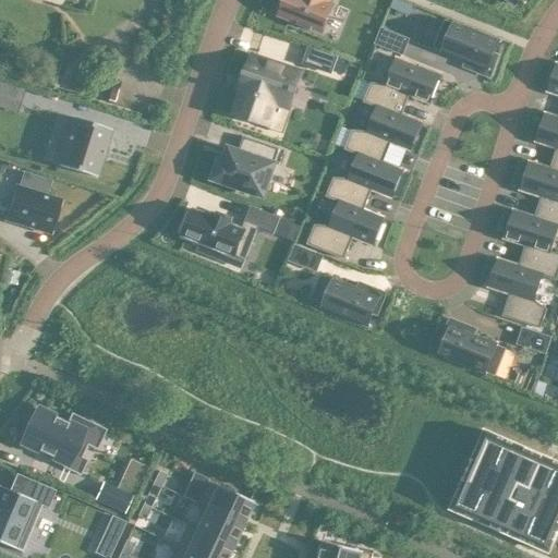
[(327,0),(278,0),(276,8),(280,9),(278,14),(320,31),(331,3),(327,1),(327,0)]
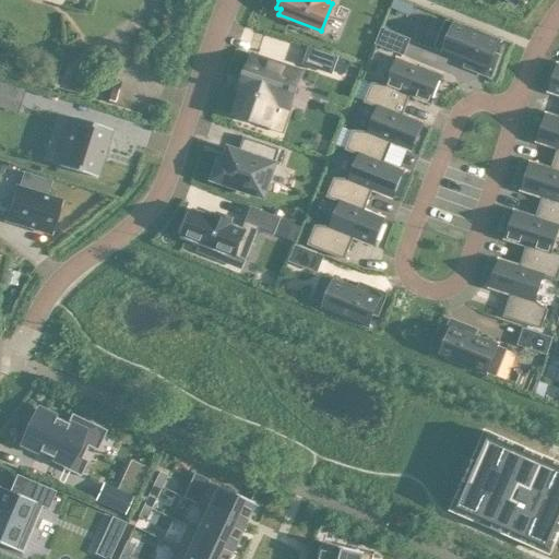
[(491,69),(498,54),(494,51),(498,39),(454,22),(453,23),(444,19),(435,45),(443,48),(443,49),(491,69)]
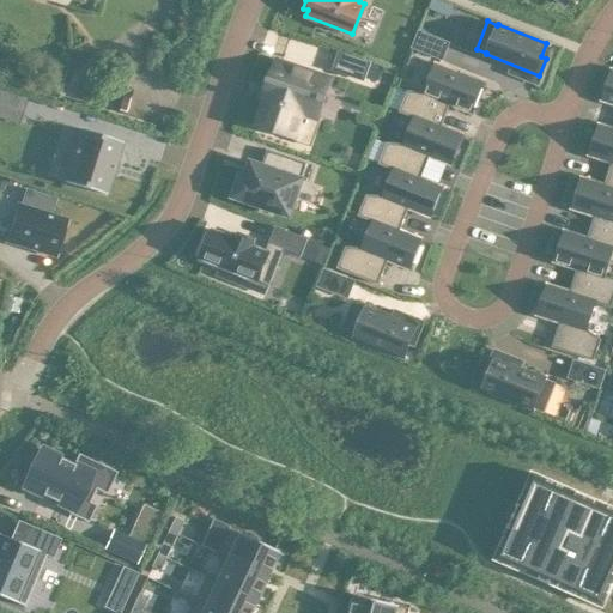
[(444,43),(416,31),(410,47),(438,58),(444,43)]
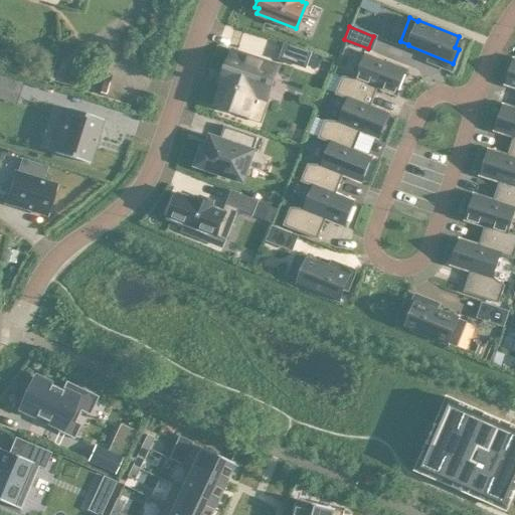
[(284,43),(279,56),(304,65),(309,51),(284,43)]
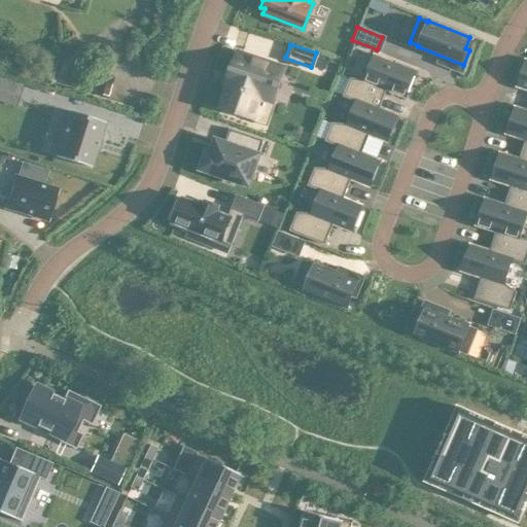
[(285,63),(239,46),(220,101),(254,112),(261,93),(273,97),(278,81),(279,81),(280,78),(279,77),(285,63)]
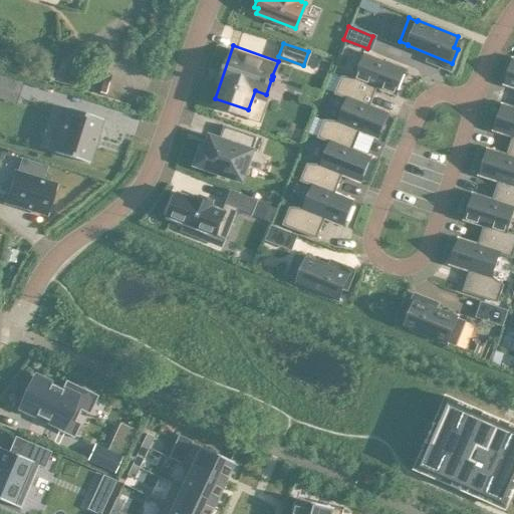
[(405,68),(364,52),(355,75),(341,72),(333,92),(346,97),(346,95),(368,104),(376,85),(395,93),(405,68)]
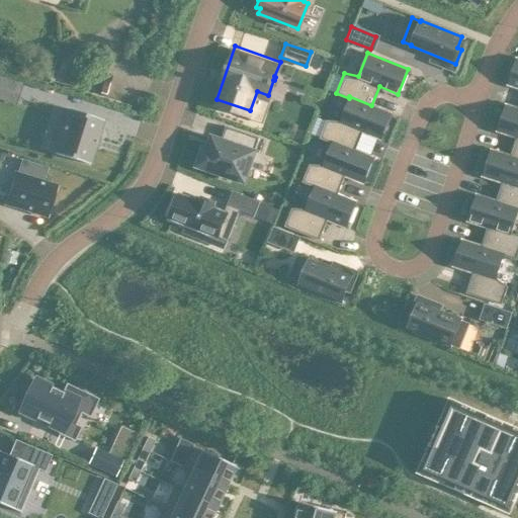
[(517,58),(516,57),(507,83),(517,86),(517,58)]
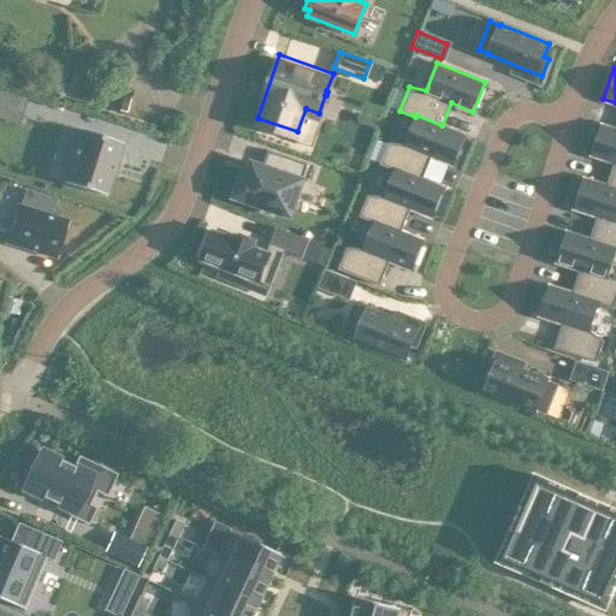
[(442,125),(415,114),(415,117),(404,142),(389,140),(379,163),(394,169),(395,167),(421,177),(430,155),(452,164),(465,134),(442,125)]
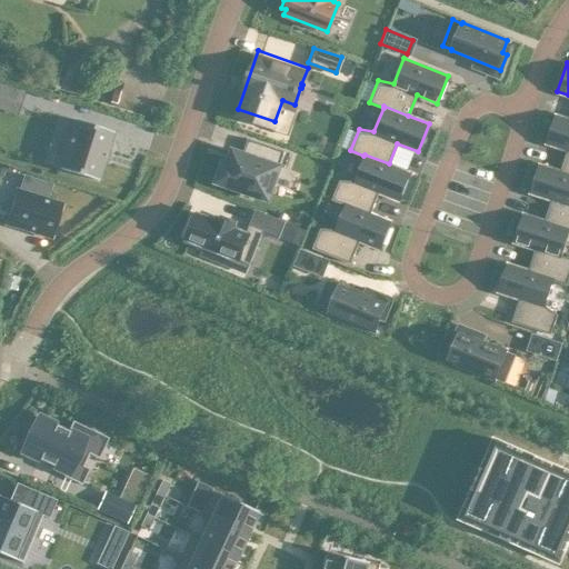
[(568,118),(555,113),(546,142),(567,149),(560,170),(568,172),(568,118)]
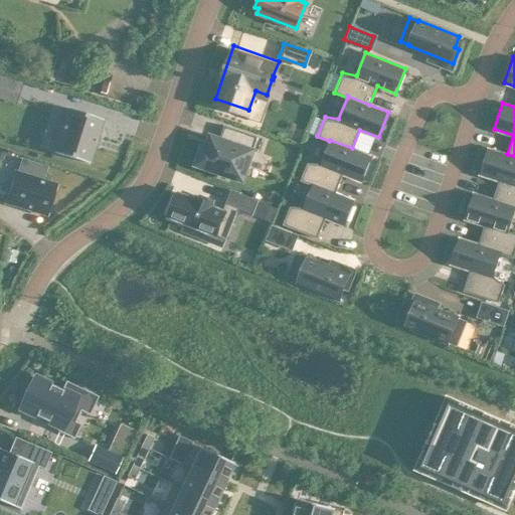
[(101,118),(66,107),(52,151),(87,162),(101,118)]
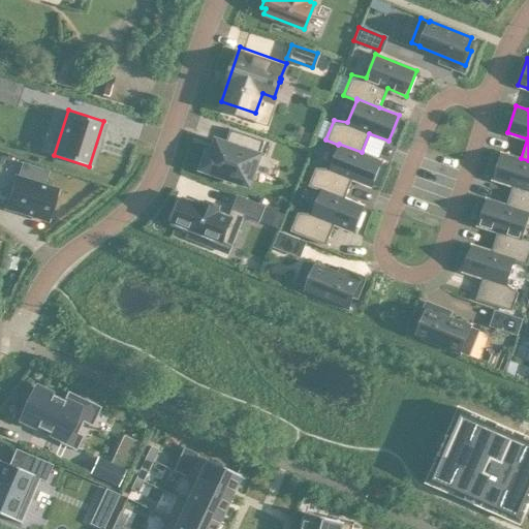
[(263,139),(237,130),(232,144),(215,138),(212,148),(208,146),(200,168),(249,185),(263,139)]
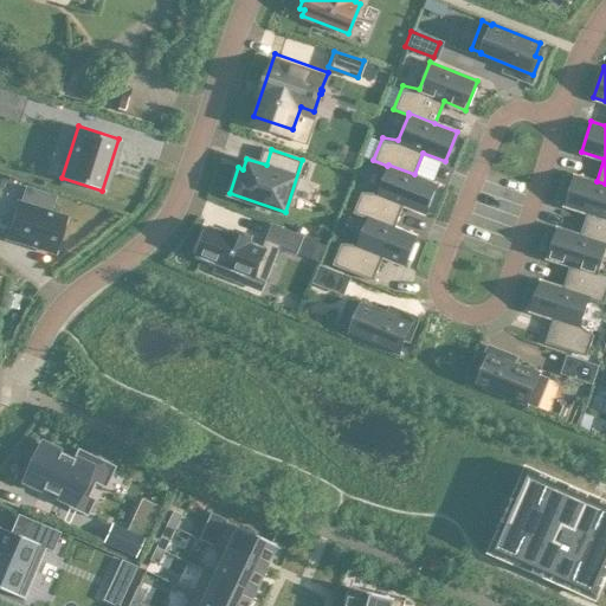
[(414,174),(388,165),(387,166),(378,192),(362,188),(353,212),(367,218),(368,216),(394,226),(403,204),(425,213),(436,184),(414,174)]
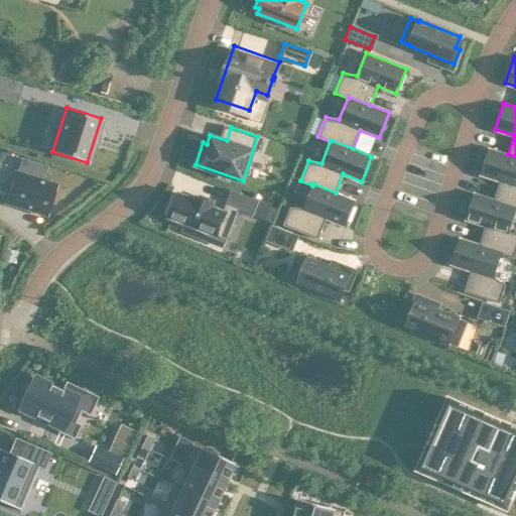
[(515,156),(508,154),(489,148),(480,173),(499,179),(493,199),(515,207),(515,209),(515,208),(515,156)]
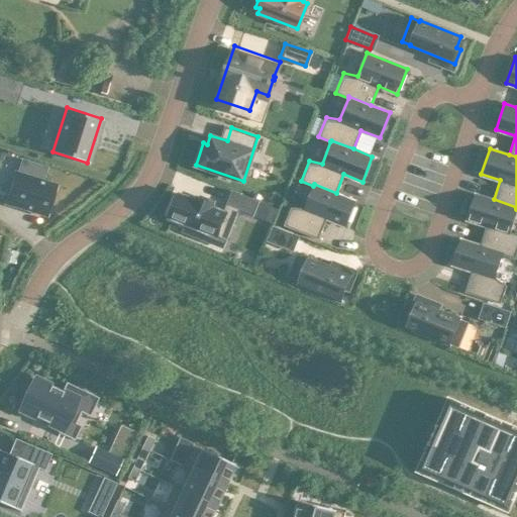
[(45,166),(20,158),(16,172),(13,171),(3,201),(45,214),(56,184),(40,179),(45,166)]
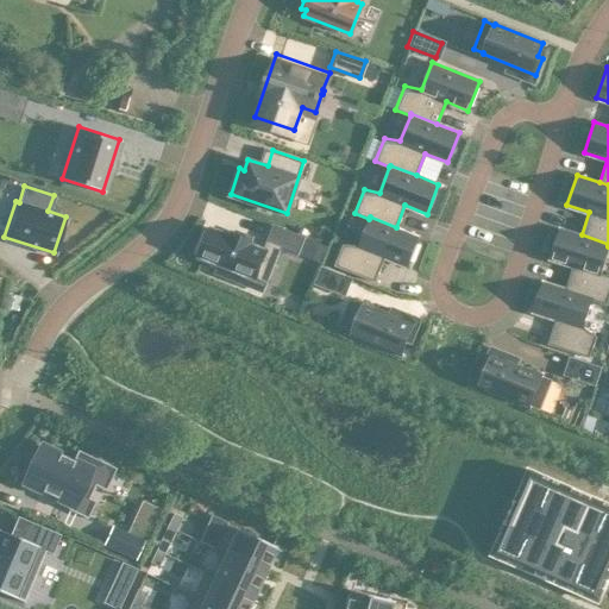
[(396,227),(370,217),(369,219),(359,244),(343,242),(333,264),(375,281),(384,257),(406,265),(418,236),(396,227)]
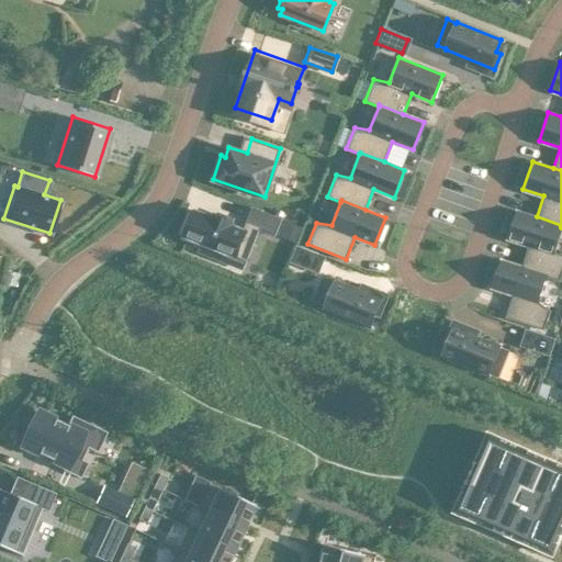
[(253,208),(244,229),(232,224),(232,222),(213,215),(213,216),(194,210),(192,214),(188,212),(181,229),(186,232),(183,236),(244,260),(257,226),(273,233),(279,218),(253,208)]
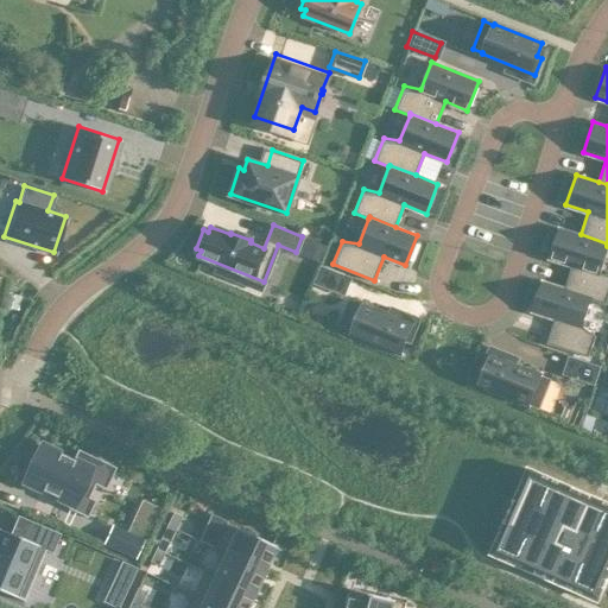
[(581,234),(558,227),(549,258),(571,265),(564,287),(590,296),(590,298),(605,303),(607,292),(607,276),(599,271),(607,246),(607,244),(581,234)]
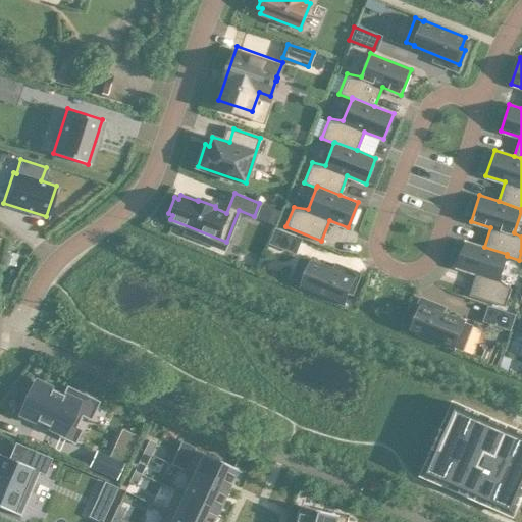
[(299,237),(274,226),(269,240),(294,249),(299,237)]
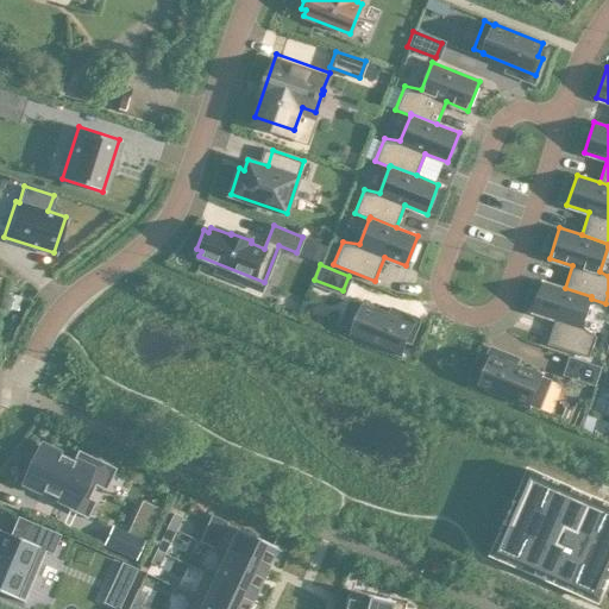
[(565,288),(542,281),(533,311),(556,318),(547,343),(589,357),(596,332),(583,325),(591,299),(591,296),(565,288)]
